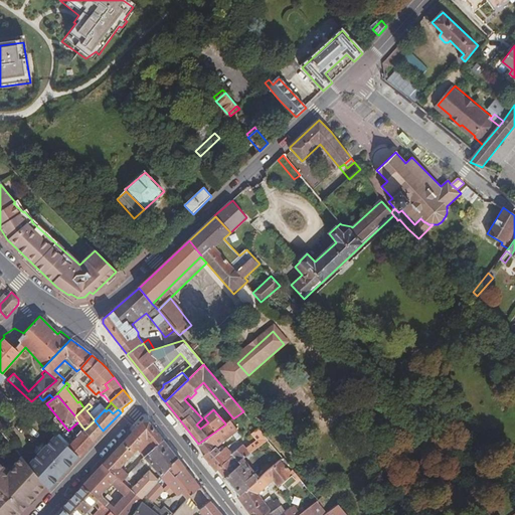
[(95,420),(84,430),(94,441),(98,437),(103,431),(95,420)]
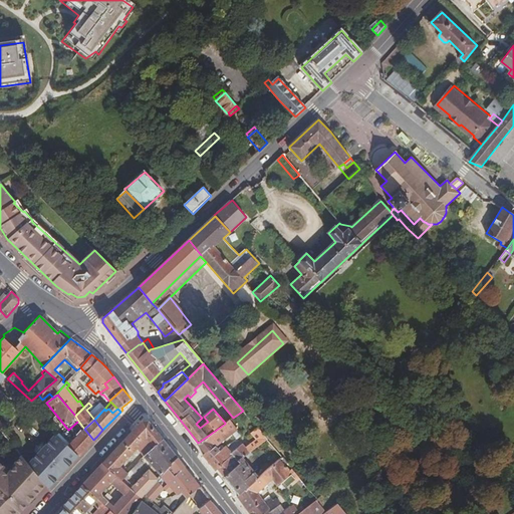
[(231,431),(234,429),(235,428),(229,420),(228,421),(225,423),(225,424),(231,431)]
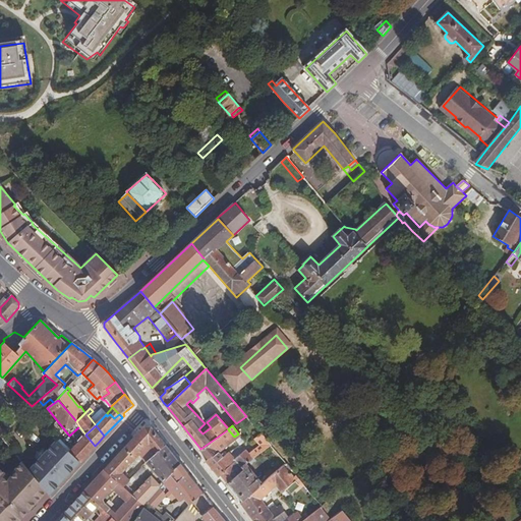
[(143,426),(104,469),(123,486),(147,462),(149,460),(166,446),(151,426),(143,426)]
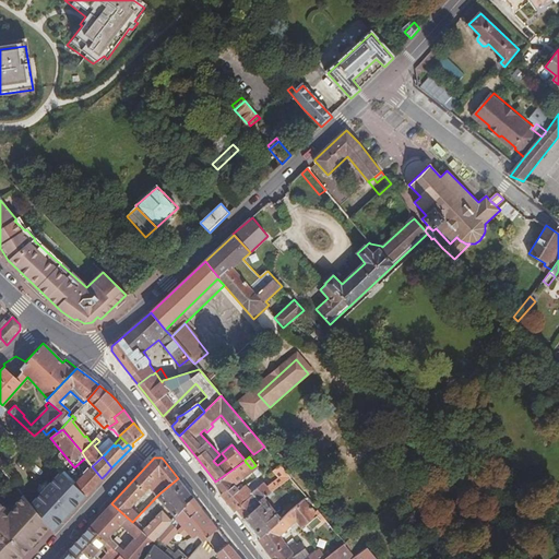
[(251,468),(245,461),(215,482),(219,487),(224,492),(235,485),(238,482),(252,471),(251,468)]
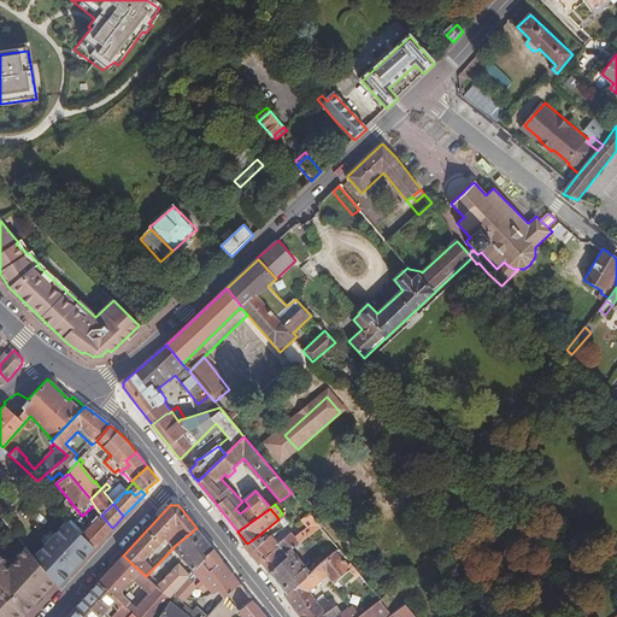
[(0,515),(0,616),(22,616),(54,582),(33,556),(0,516),(0,515)]
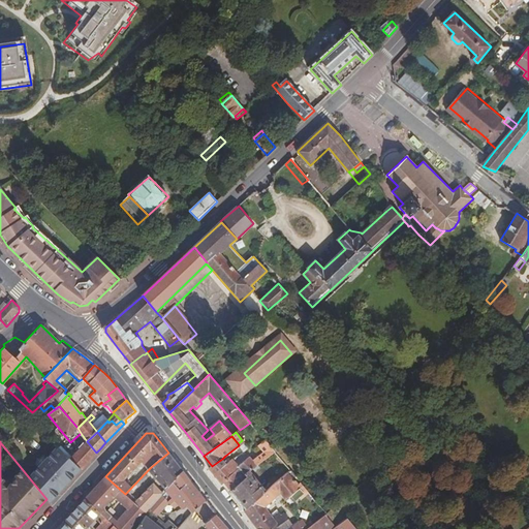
[(87,441),(81,448),(89,460),(96,453),(87,441)]
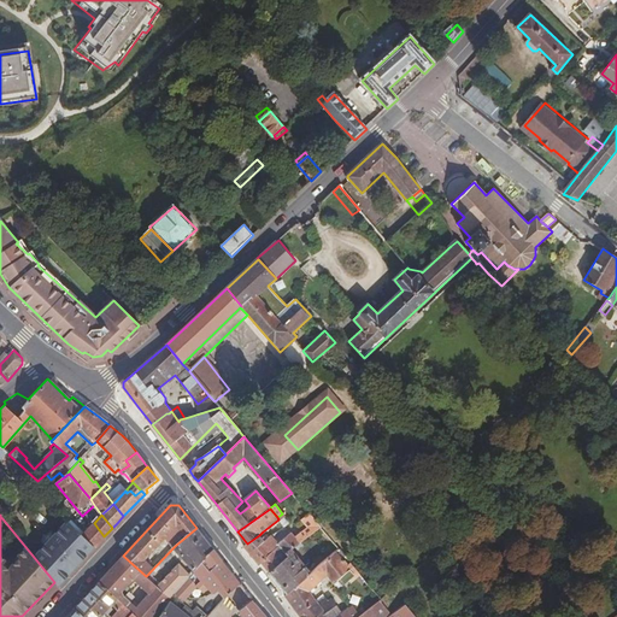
[(299,544),(300,542),(321,528),(310,515),(303,519),(309,528),(295,538),(299,544)]
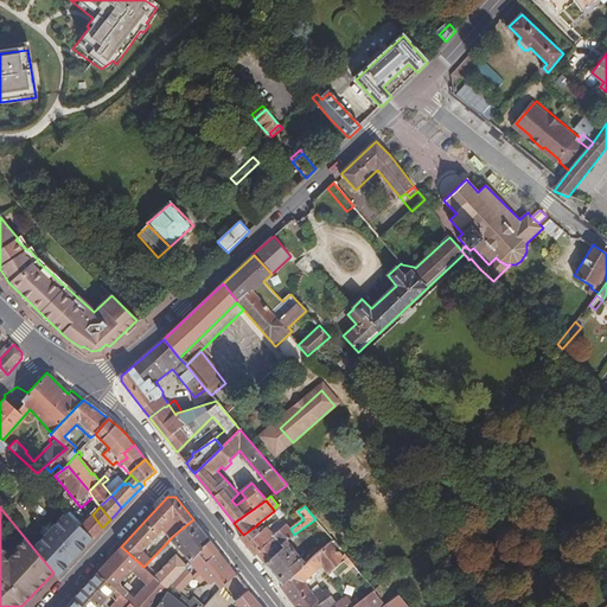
[(80,554),(93,538),(81,528),(63,512),(32,547),(53,573),(57,577),(80,554)]
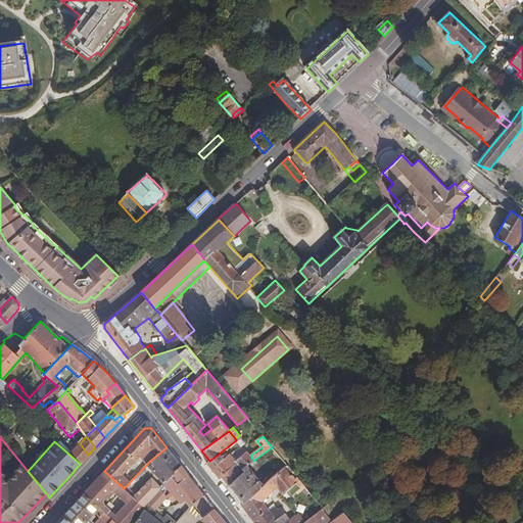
[(83,461),(88,455),(80,443),(69,455),(80,464),(83,461)]
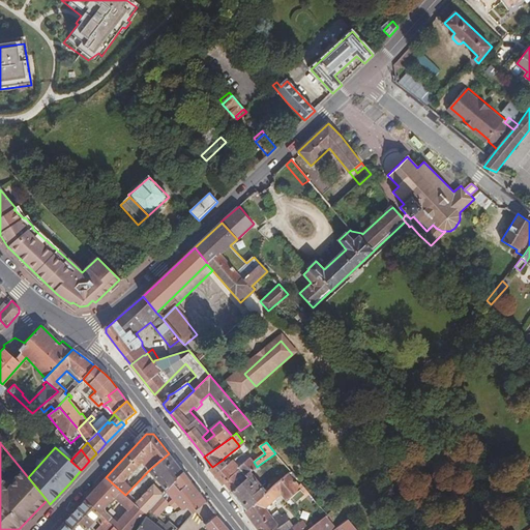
[(149,470),(166,491),(183,472),(176,463),(169,453),(151,468),(149,470)]
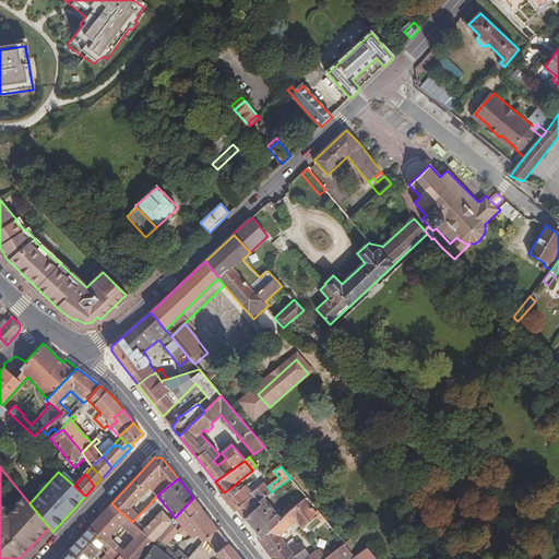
[(237,510),(245,520),(260,506),(258,502),(263,499),(268,496),(271,492),(268,487),(264,483),(251,494),(245,486),(242,487),(239,490),(235,485),(224,492),(221,495),(235,511),(237,510)]
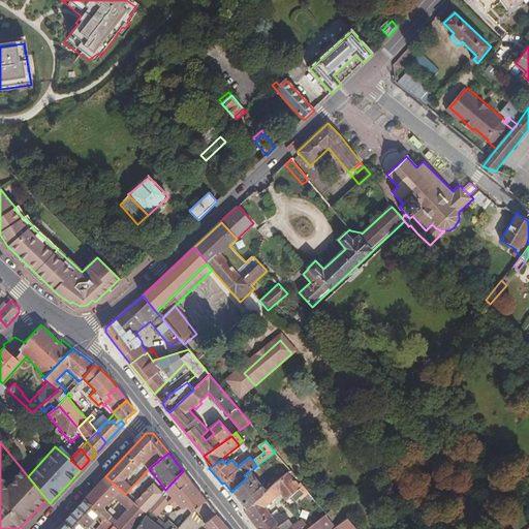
[(165,490),(165,491),(179,504),(182,508),(184,509),(187,506),(200,493),(191,483),(183,471),(165,490)]
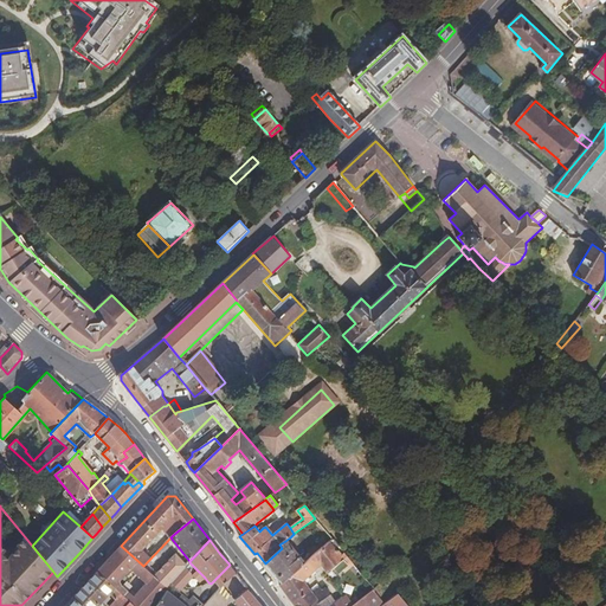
[(303,565),(285,541),(279,545),(282,548),(265,563),(272,573),(281,584),(303,565)]
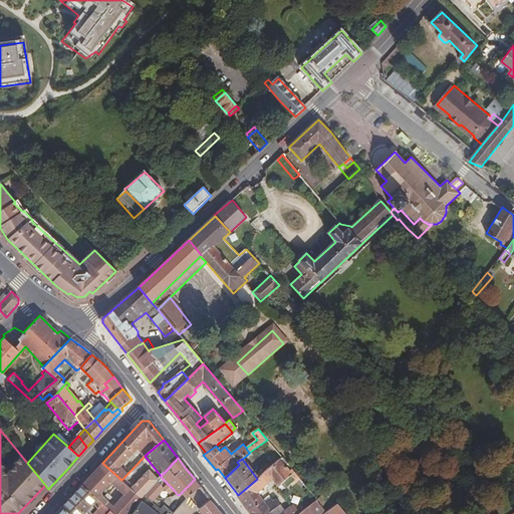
[(295,479),(278,461),(257,479),(238,495),(236,497),(249,513),(298,513),(300,513),(294,505),(291,507),(283,513),(284,513),(273,513),(262,500),(257,493),(271,479),(277,486),(280,484),(284,488),(288,484),(285,480),(287,478),(291,482),(295,479)]
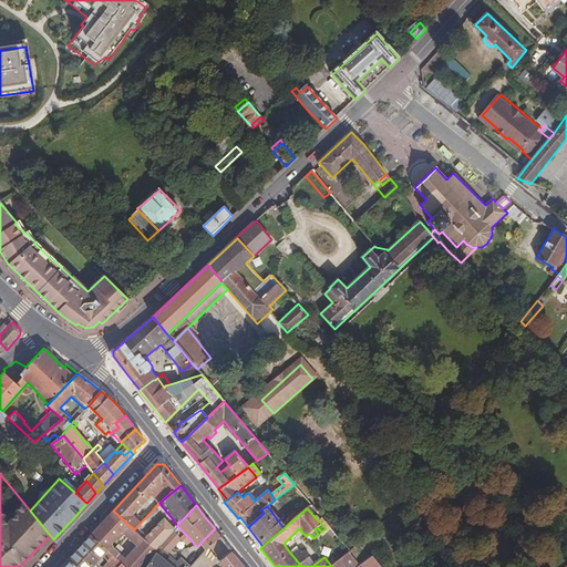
[(138,547),(122,564),(125,566),(138,566),(155,549),(144,539),(134,529),(113,511),(102,523),(91,535),(107,549),(123,533),(138,547)]
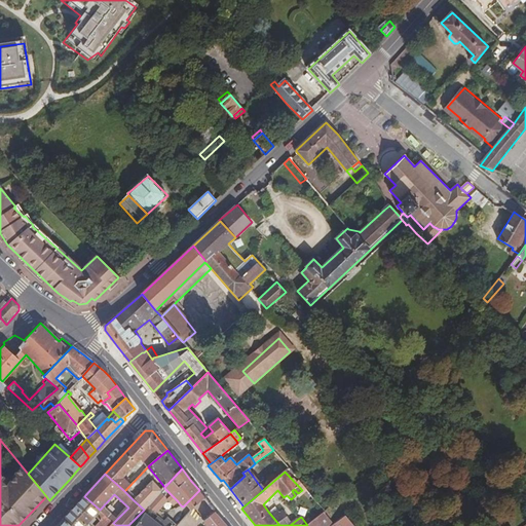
[(153,481),(134,500),(144,510),(148,505),(161,491),(153,481)]
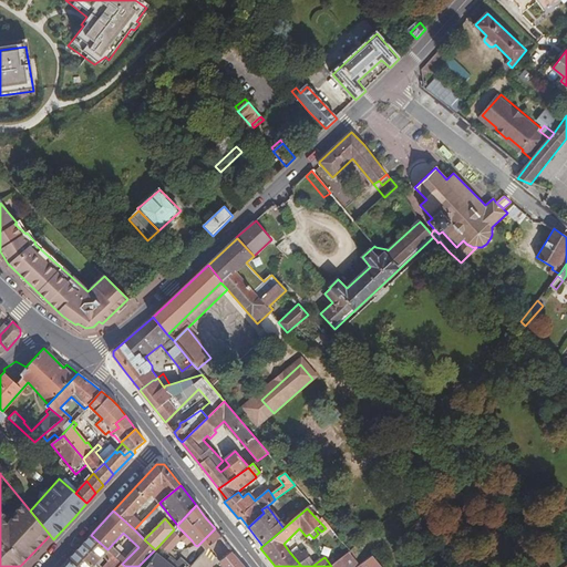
[(187,545),(192,540),(177,526),(174,529),(160,545),(167,554),(172,549),(182,539),(187,545)]
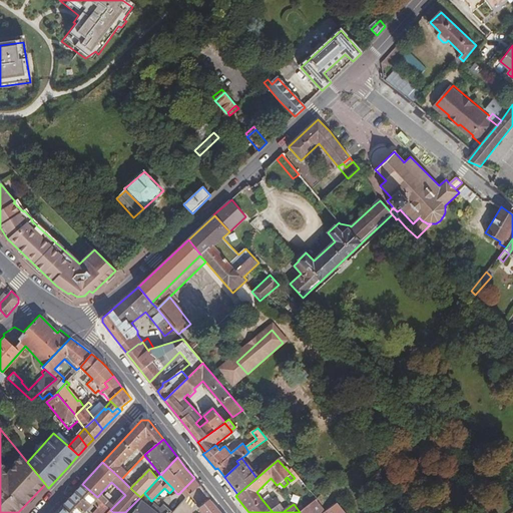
[(186,497),(198,484),(196,482),(194,478),(181,491),(186,497)]
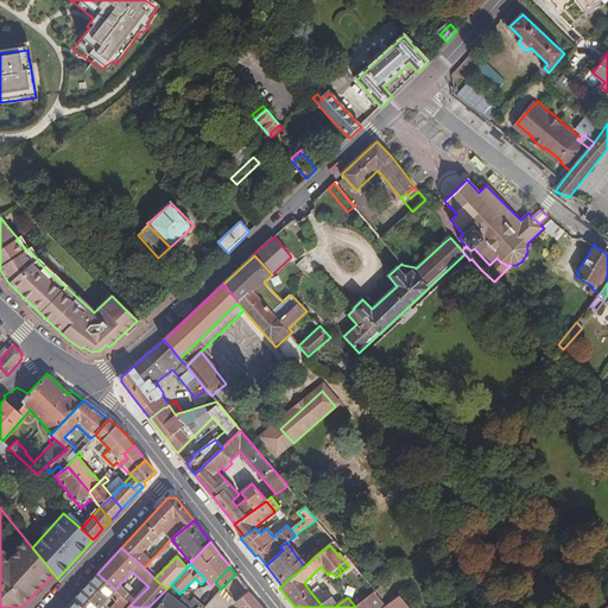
[(81,607),(97,607),(109,595),(115,589),(97,574),(84,588),(73,600),(81,607)]
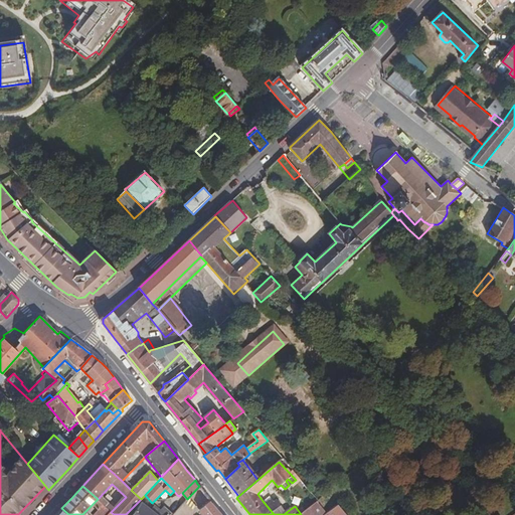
[(263,501),(274,514),(279,514),(285,511),(277,499),(274,501),(270,496),(263,501)]
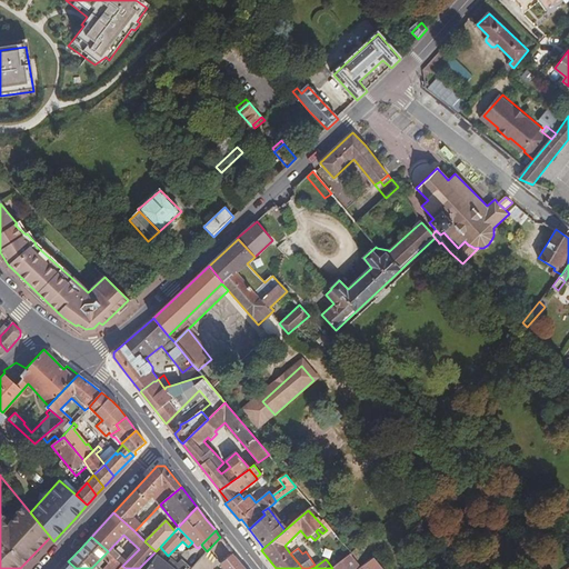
[(117,550),(112,556),(117,560),(121,555),(117,550)]
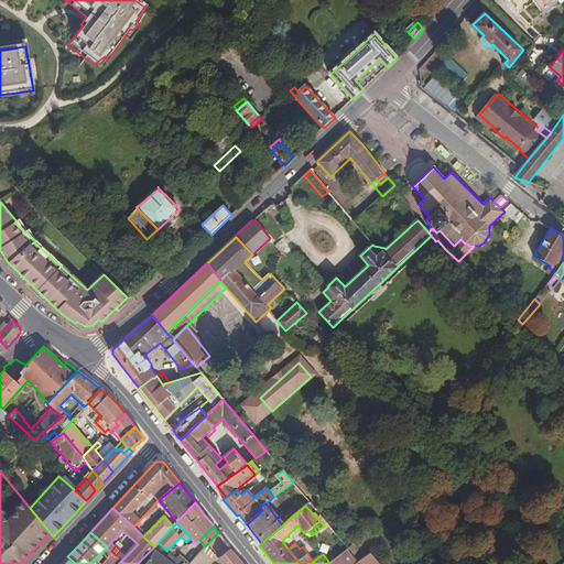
[(116,555),(111,551),(107,546),(101,552),(108,559),(102,563),(112,563),(114,563),(118,563),(121,561),(116,555)]
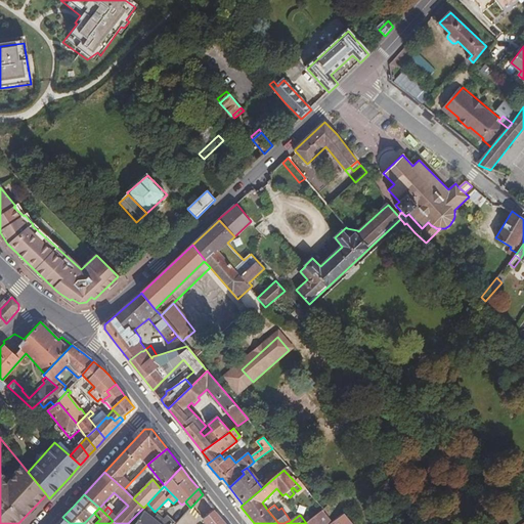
[(225,523),(215,512),(216,511),(215,510),(204,520),(207,523),(225,523)]
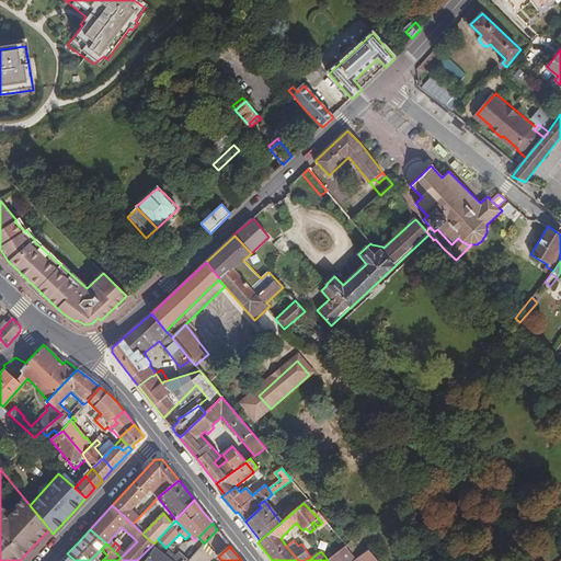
[(144,560),(170,560),(167,558),(155,547),(144,560)]
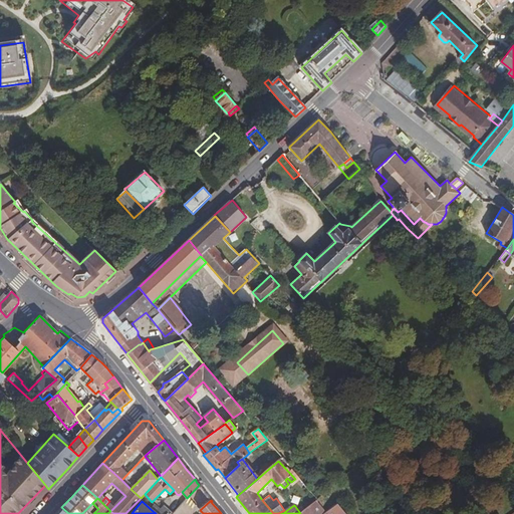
[(315,501),(301,512),(302,513),(316,513),(322,509),(315,501)]
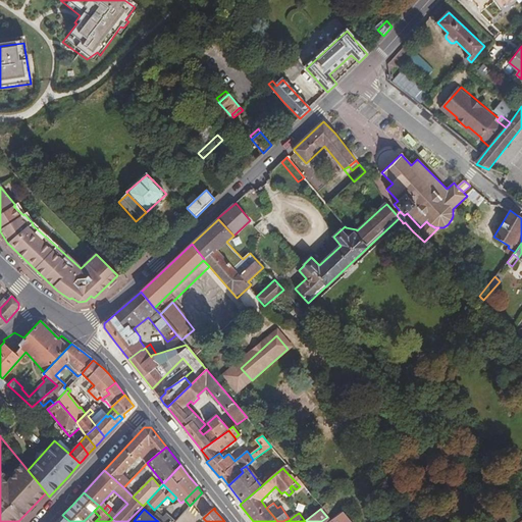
[(172,512),(163,521),(175,521),(184,513),(175,514),(174,513),(172,512)]
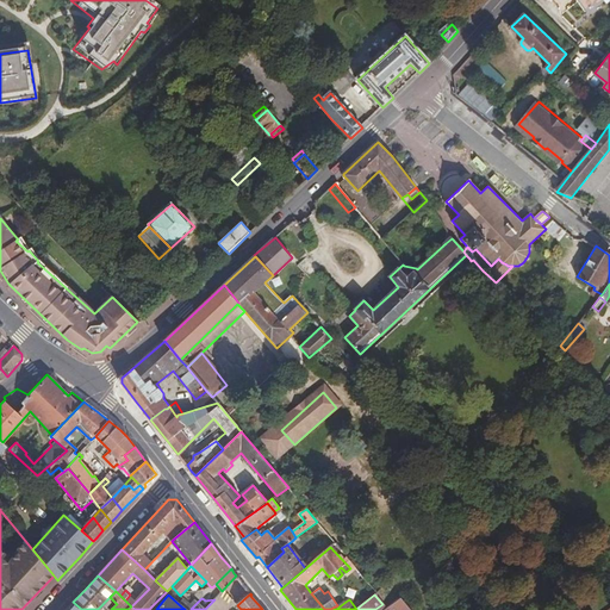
[(409,609),(399,599),(390,605),(393,609),(409,609)]
